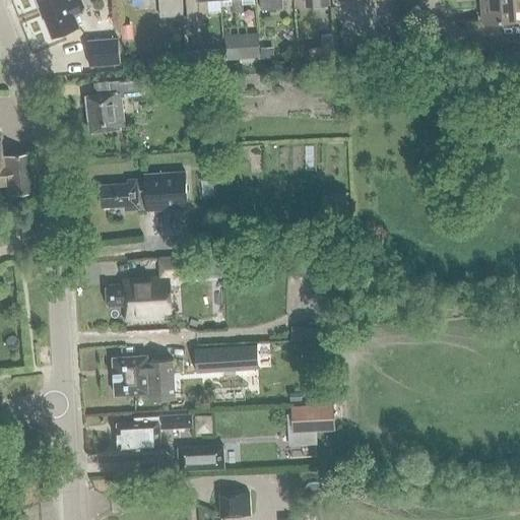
[(36,0),(52,39),(79,27),(74,16),(81,13),(84,7),(80,0),(69,0),(68,1),(67,0),(36,0)]
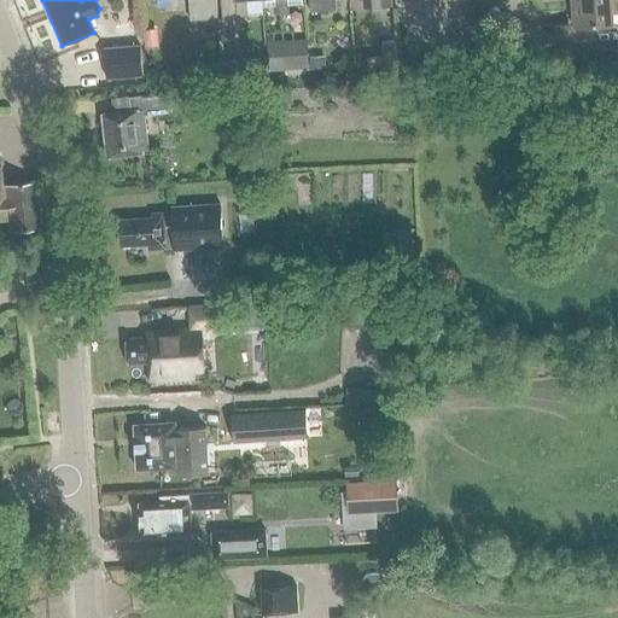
[(217,18),(216,0),(188,0),(191,21),(217,18)]
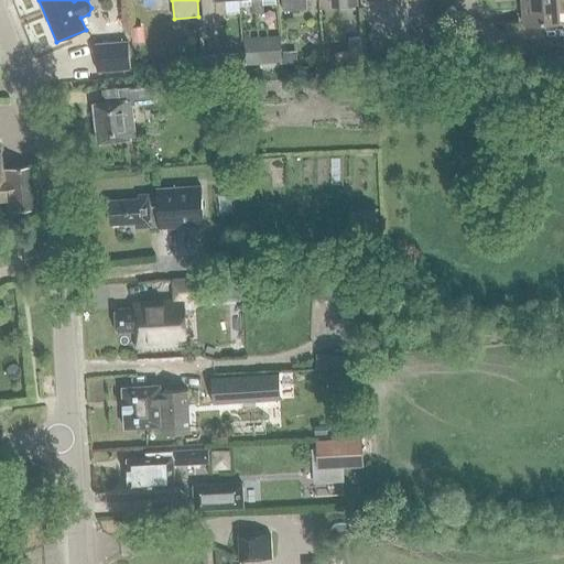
[(224,0),(199,0),(202,15),(225,13),(224,0)]
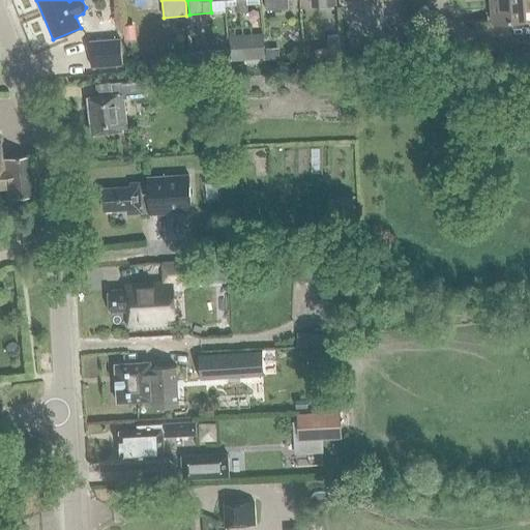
[(244,0),(234,0),(235,11),(245,10),(244,0)]
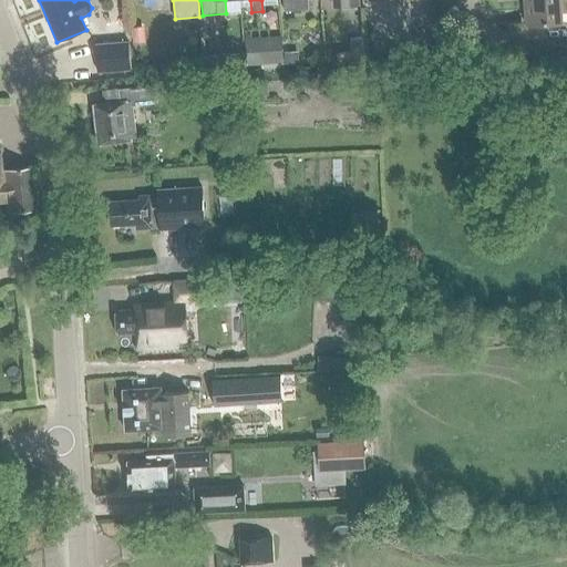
[(281,0),(284,11),(307,9),(306,0),(281,0)]
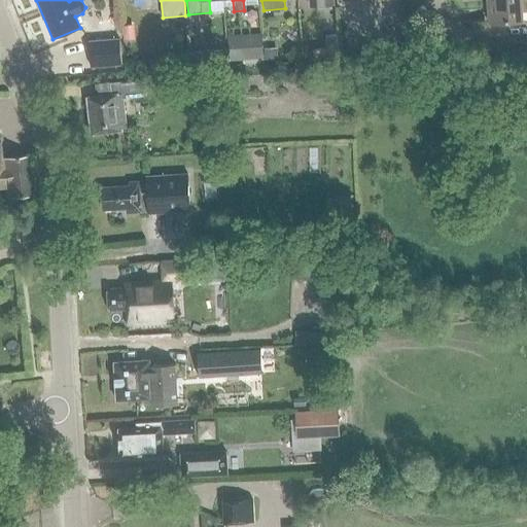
[(526,11),(526,0),(487,0),(489,24),(523,22),(522,12),(526,11)]
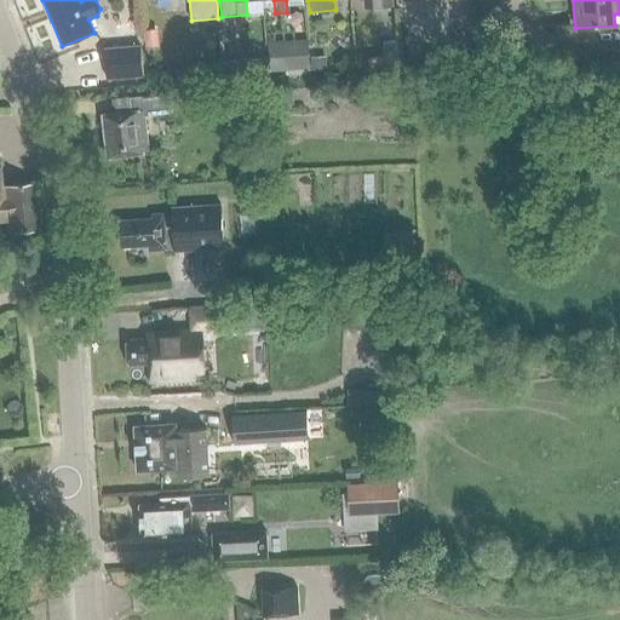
[(159,47),(156,28),(144,29),(145,49),(159,47)]
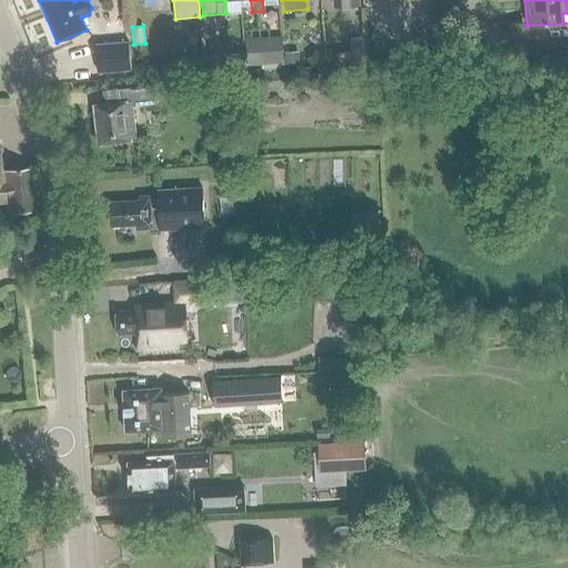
[(260,38),(262,69),(283,67),(281,37),(260,38)]
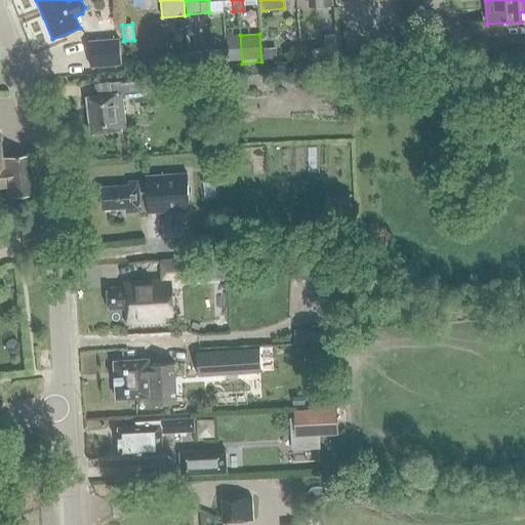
[(119,38),(88,41),(91,67),(122,64),(119,38)]
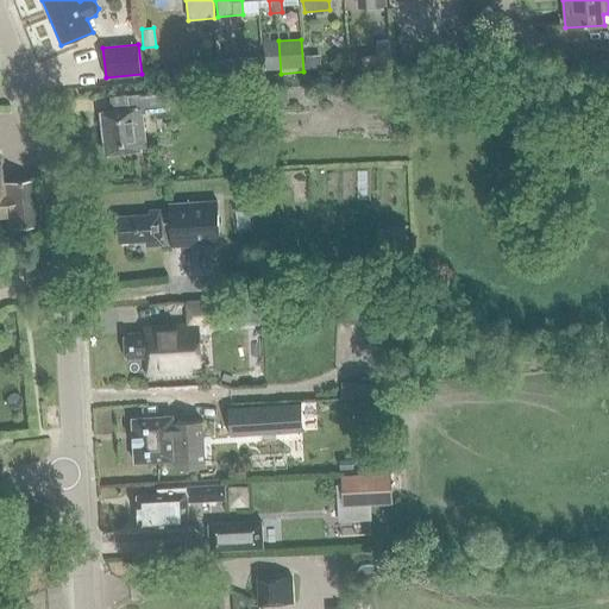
[(376,55),(360,57),(363,70),(393,66),(389,44),(375,45),(376,55)]
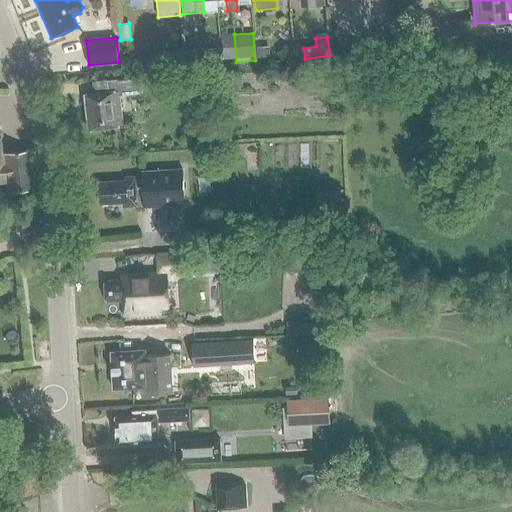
[(256,57),(269,57),(268,45),(255,46),(256,57)]
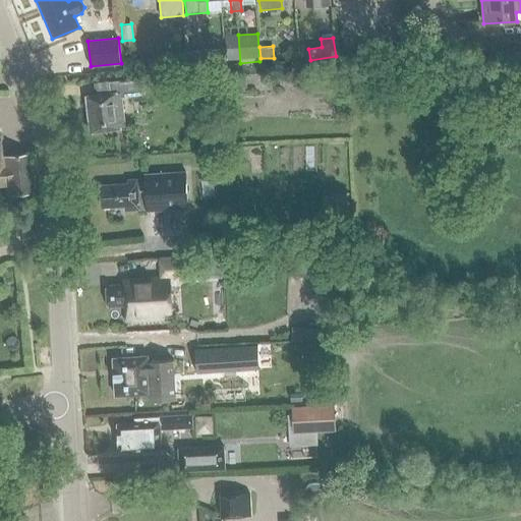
[(186,60),(187,66),(225,62),(224,58),(223,49),(185,52),(186,60)]
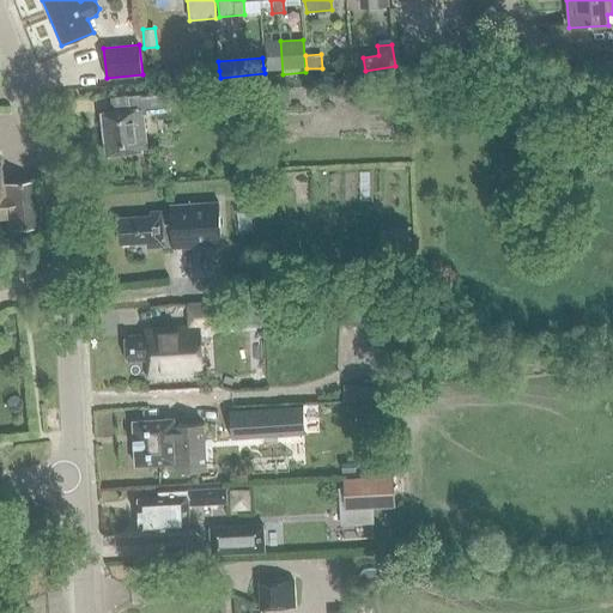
[(146,152),(143,114),(170,111),(168,92),(128,97),(131,110),(101,114),(105,156),(146,152)]
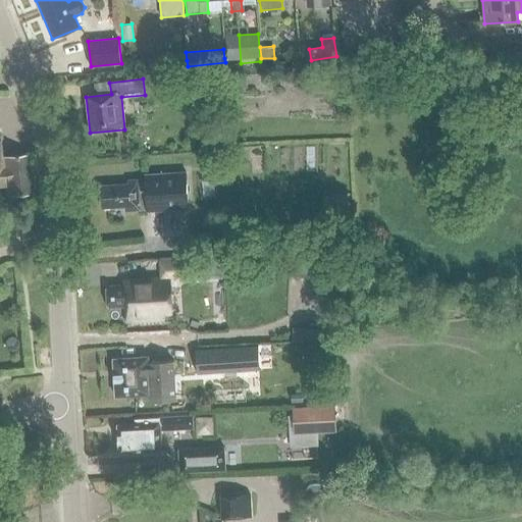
[(214,157),(213,149),(198,150),(198,158),(214,157)]
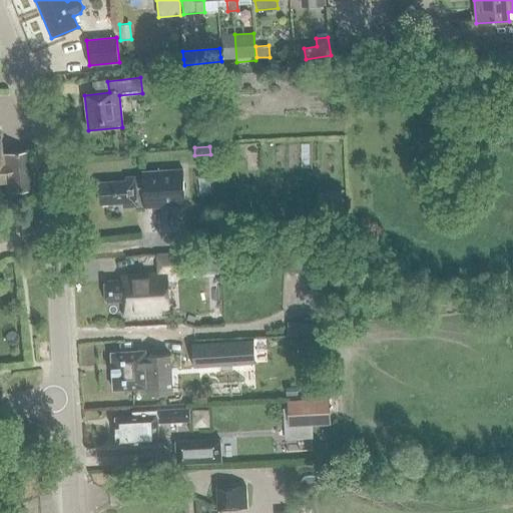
[(32,189),(28,152),(0,154),(0,184),(5,184),(6,191),(32,189)]
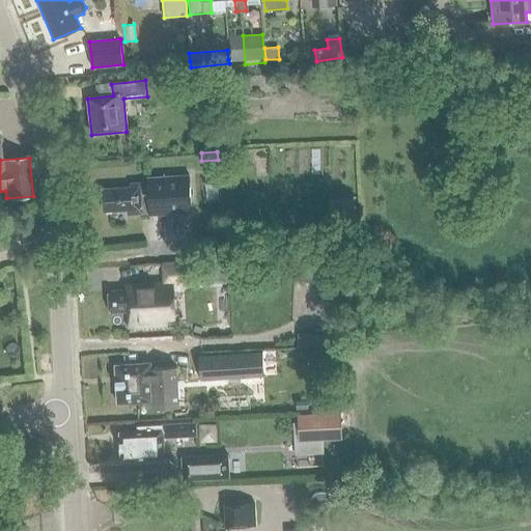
[(180,211),(178,177),(171,177),(171,176),(146,177),(147,186),(102,189),(104,213),(126,211),(126,215),(180,211)]
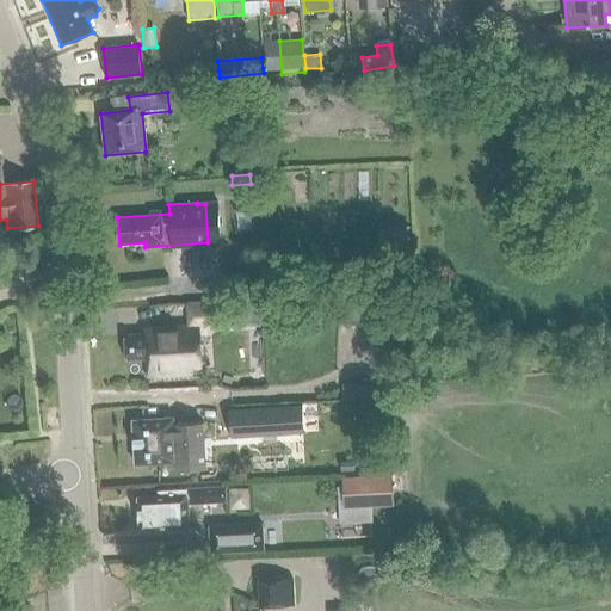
[(382,258),(406,257),(406,228),(396,228),(382,229),(382,241),(382,258)]
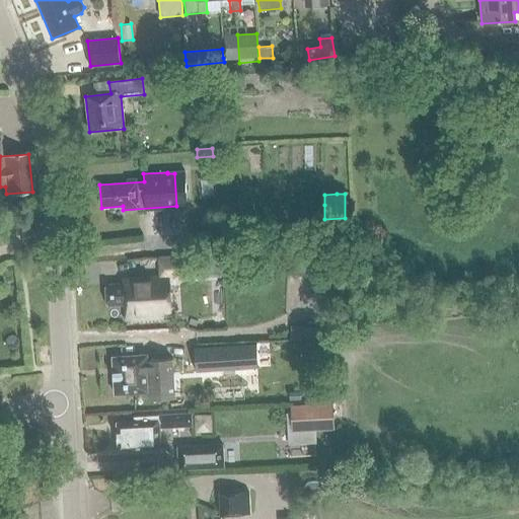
[(262,213),(253,213),(254,225),(263,225),(262,213)]
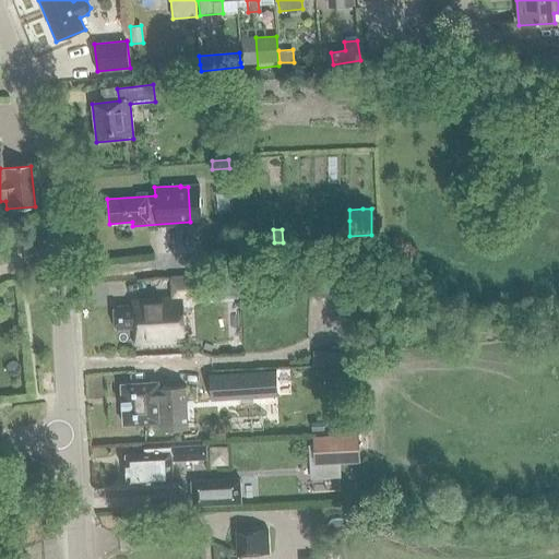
[(331,268),(311,268),(310,294),(330,294),(331,268)]
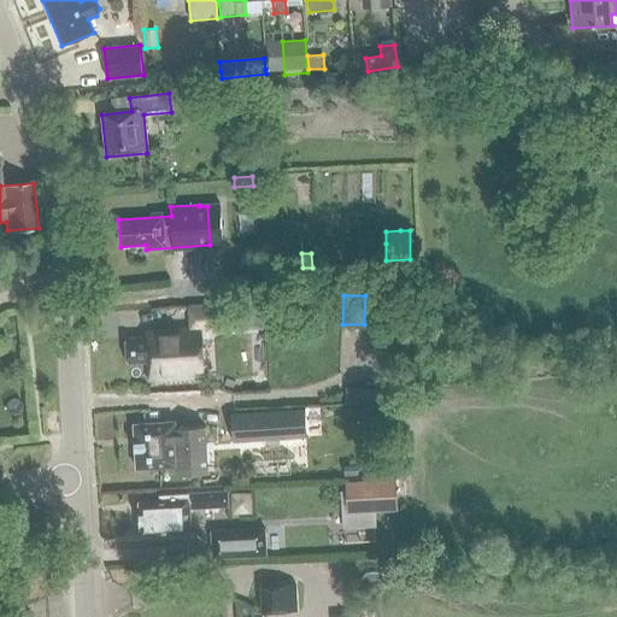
[(236,328),(236,306),(189,309),(191,329),(200,329),(236,328)]
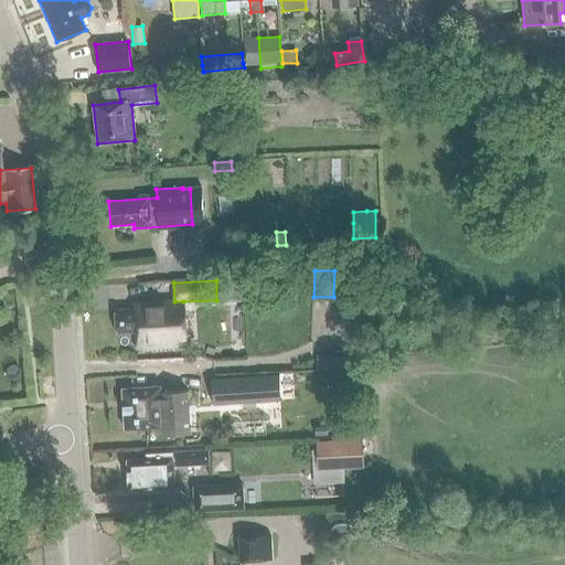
[(137,348),(185,345),(183,301),(174,301),(138,304),(139,309),(115,310),(116,333),(136,332),(137,348)]
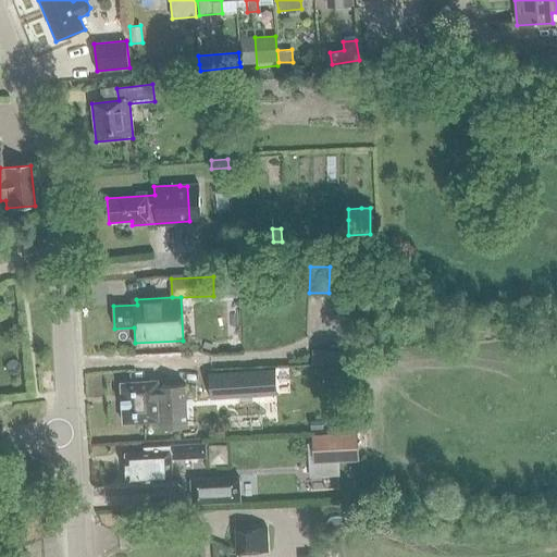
[(273,395),(272,369),(208,372),(209,399),(273,395)]
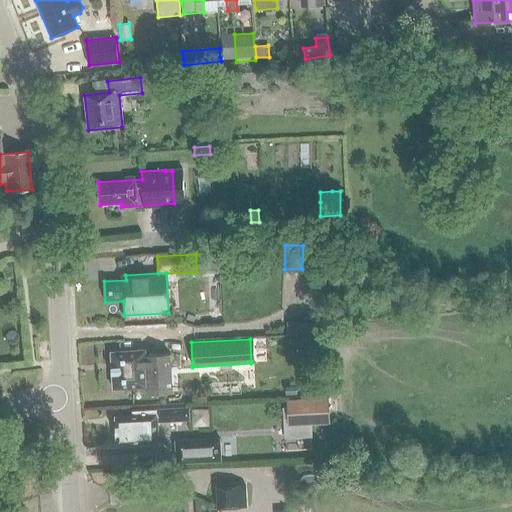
[(173,393),(171,355),(145,356),(145,350),(110,352),(113,389),(147,387),(148,394),(173,393)]
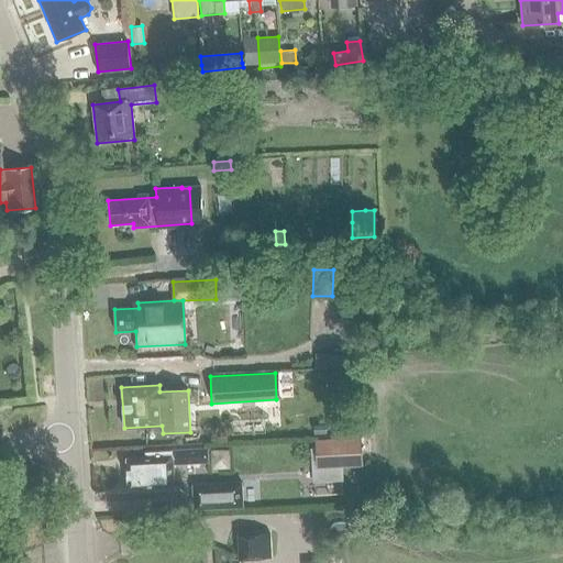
[(321,420),(289,422),(290,433),(322,431),(321,420)]
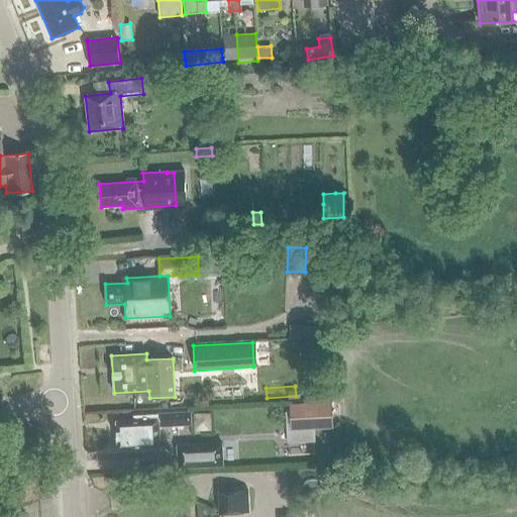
[(332,428),(330,402),(289,405),(291,425),(310,423),(311,430),(332,428)]
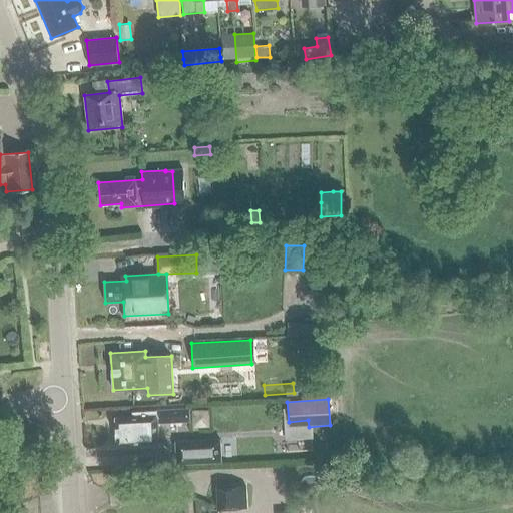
[(188,409),(132,412),(132,417),(115,418),(115,427),(115,436),(116,436),(116,445),(158,443),(157,423),(189,421),(188,409)]
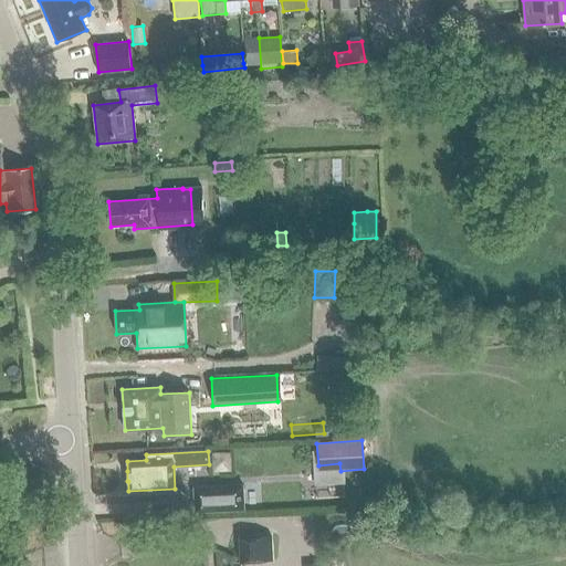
[(242,485),(194,488),(195,512),(243,510),(242,485)]
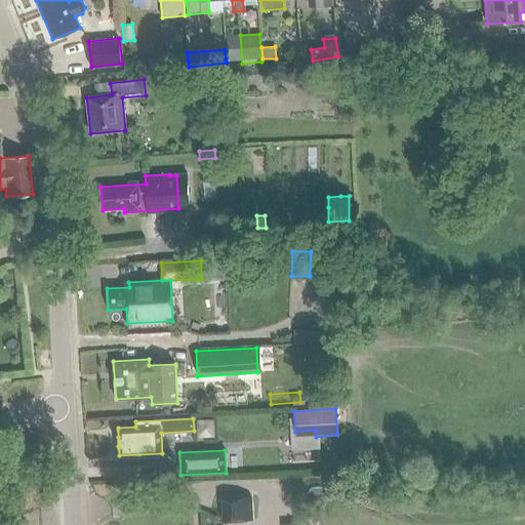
[(252,520),(251,496),(221,497),(223,522),(252,520)]
